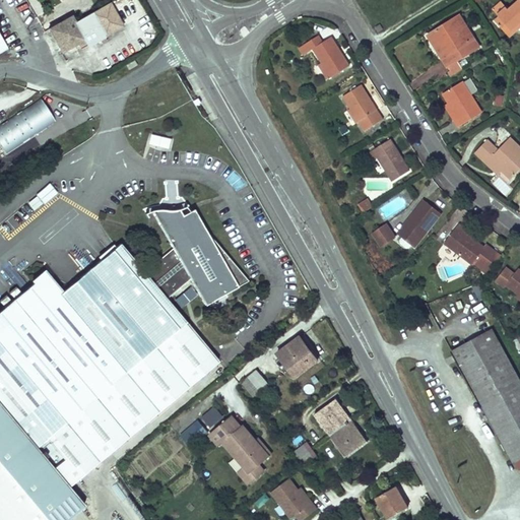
[(519,0),(518,0),(510,9),(507,6),(498,15),(500,18),(495,23),(502,30),(507,25),(512,30),(519,21),(519,0)]
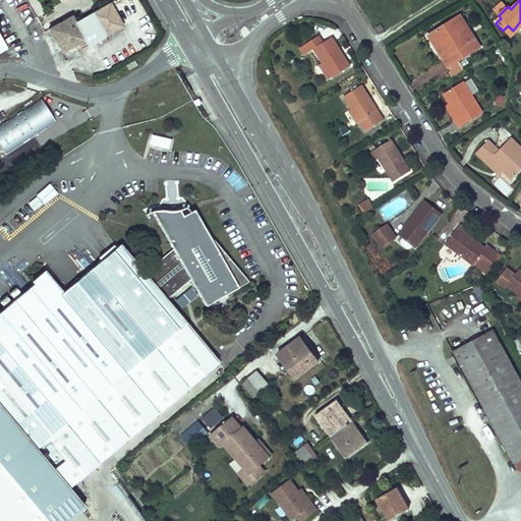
[(73,18),(62,24),(75,48),(87,42),(83,38),(95,32),(103,47),(108,44),(105,40),(124,30),(111,5),(76,24),(73,18)]
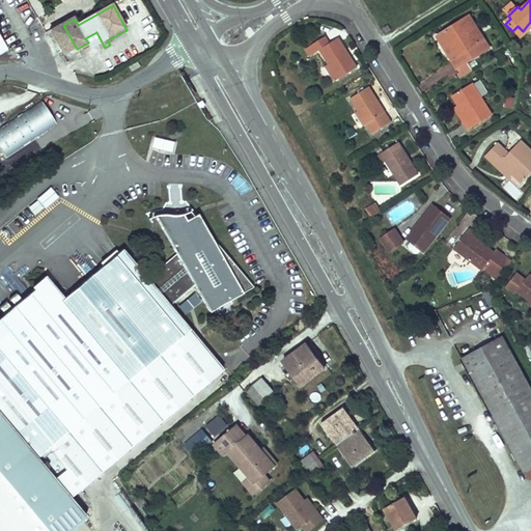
[(494,46),(473,15),(441,35),(445,40),(448,46),(453,43),(460,54),(455,57),(463,67),(494,46)]
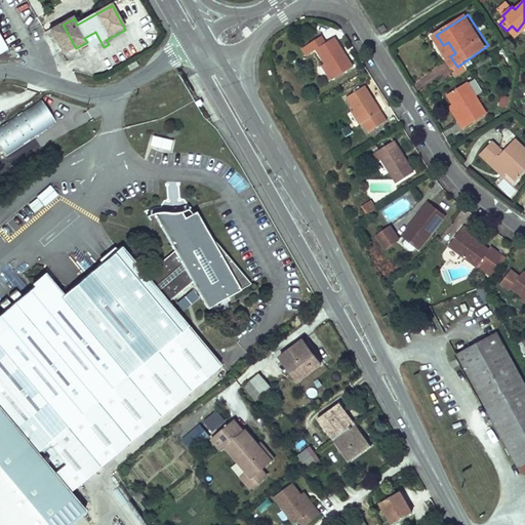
[(517,40),(524,31),(524,22),(517,31),(512,26),(507,31),(517,40)]
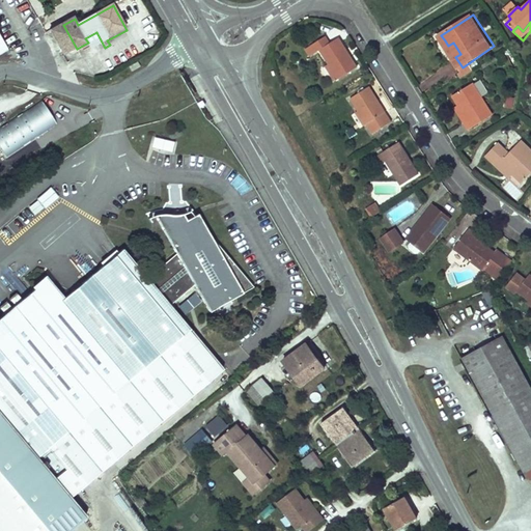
[(49,34),(61,57),(77,49),(63,25),(49,34)]
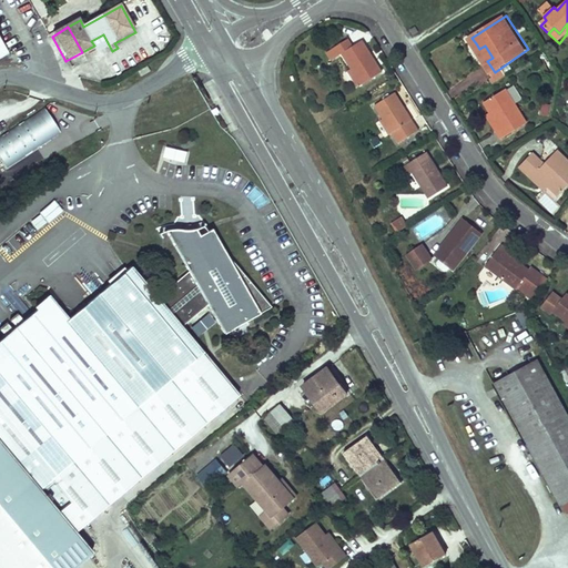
[(373,54),(362,39),(354,44),(348,37),(335,46),(326,51),(332,59),(340,53),(345,50),(354,64),(366,82),(384,70),(373,54)]
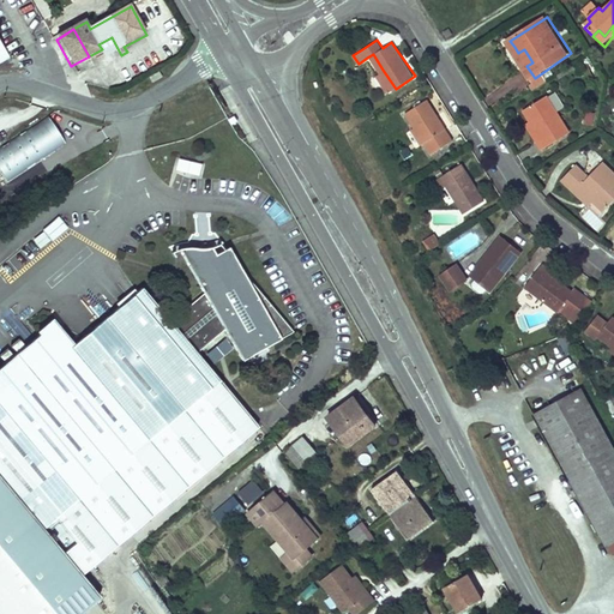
[(533,62),(524,49),(518,53),(527,66),(533,62)]
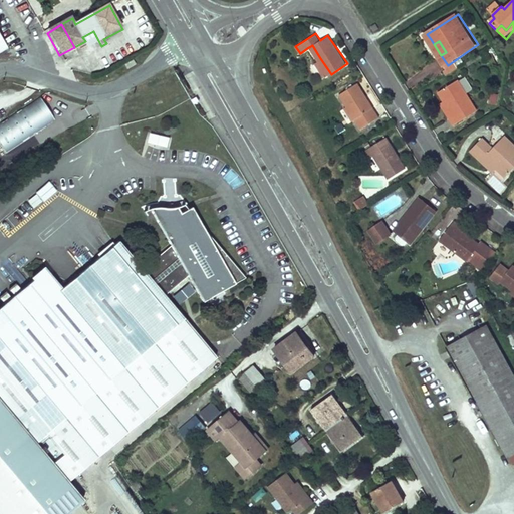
[(327,77),(331,74),(320,58),(316,61),(327,77)]
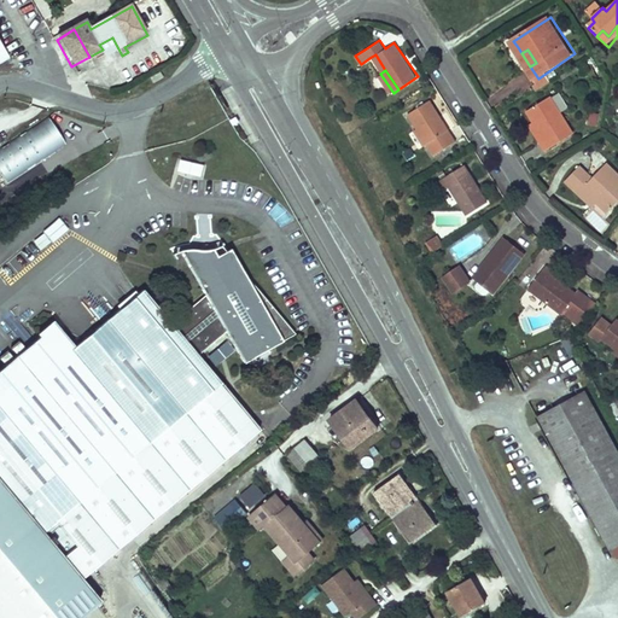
[(150,77),(153,82),(163,77),(159,71),(150,77)]
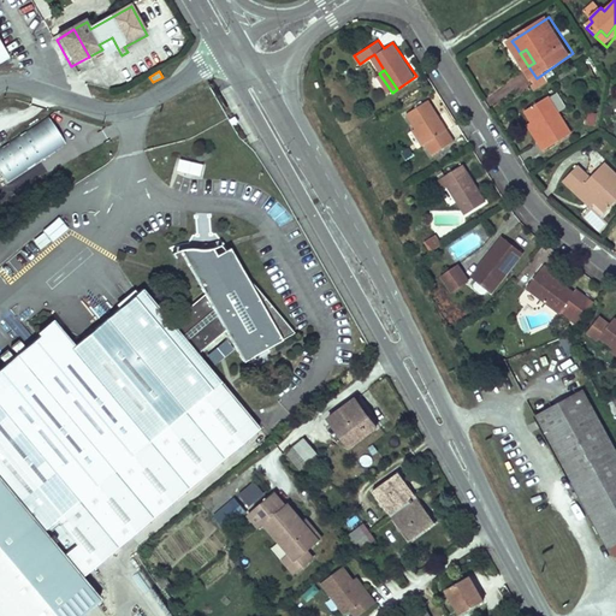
[(575,131),(552,94),(529,108),(539,123),(548,137),(542,141),(544,144),(546,149),(575,131)]
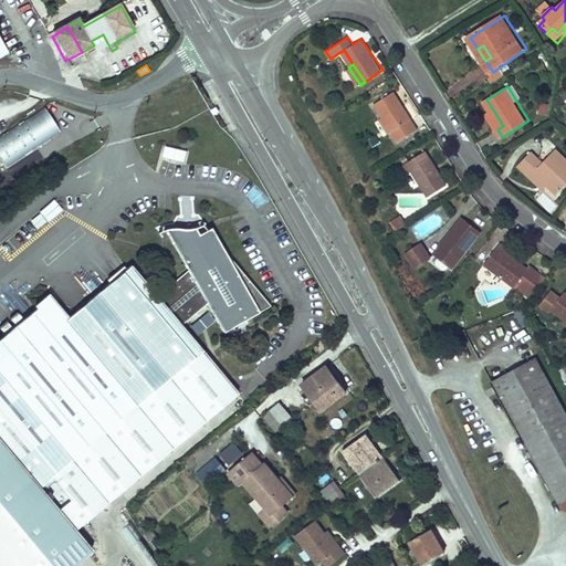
[(408,108),(396,90),(375,103),(383,115),(392,130),(399,140),(420,126),(408,108)]
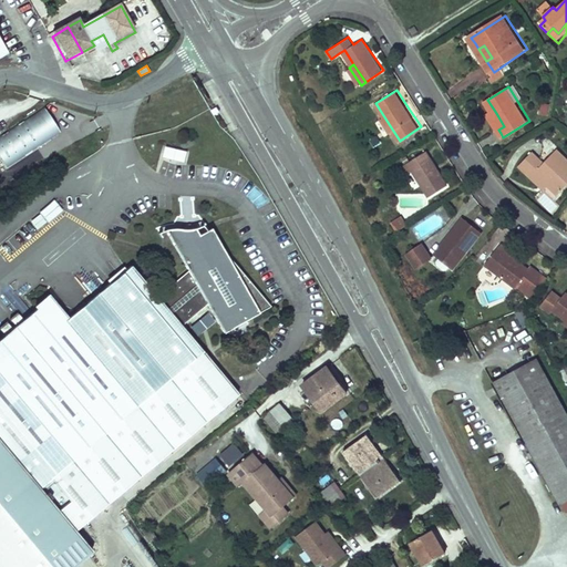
[(547,116),(549,103),(540,102),(538,115),(547,116)]
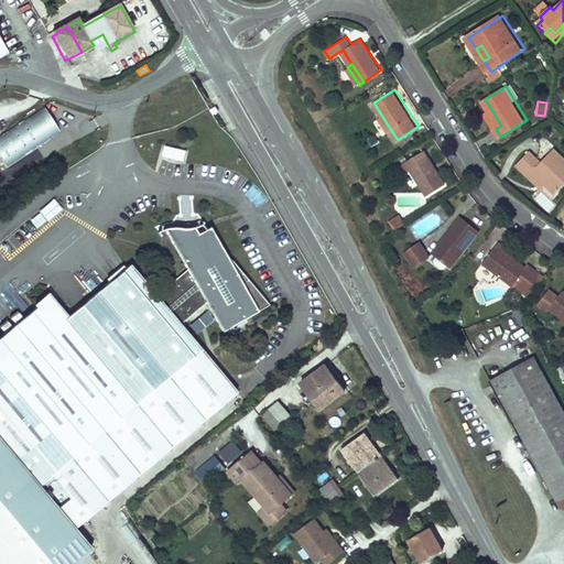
[(0,163),(4,171),(60,136),(43,109),(0,137),(0,163)]
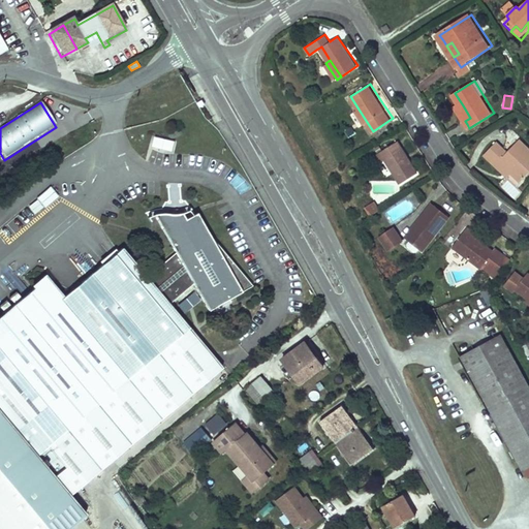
[(458,109),(465,121),(470,118),(463,105),(458,109)]
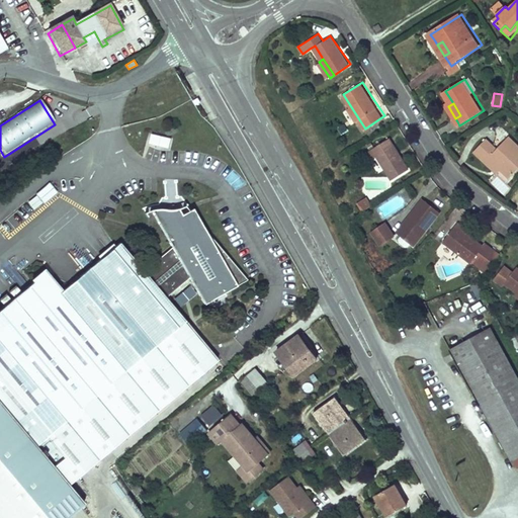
[(357,121),(359,119),(350,105),(348,107),(357,121)]
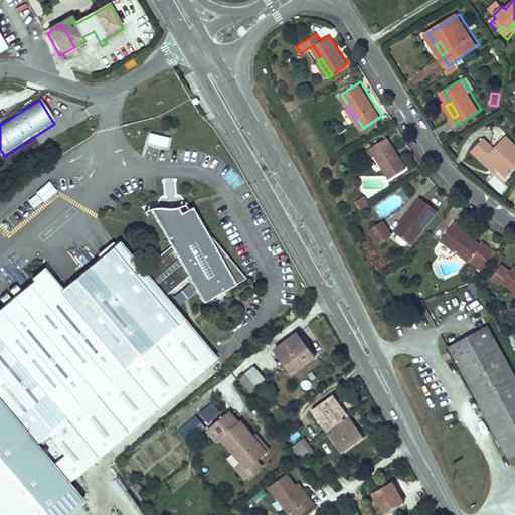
[(147,133),(146,147),(170,149),(171,135),(147,133)]
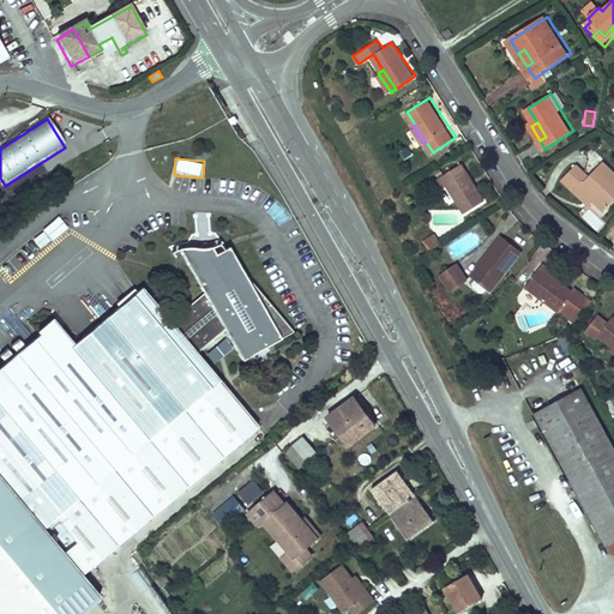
[(475,180),(464,161),(444,174),(468,211),(487,198),(475,180)]
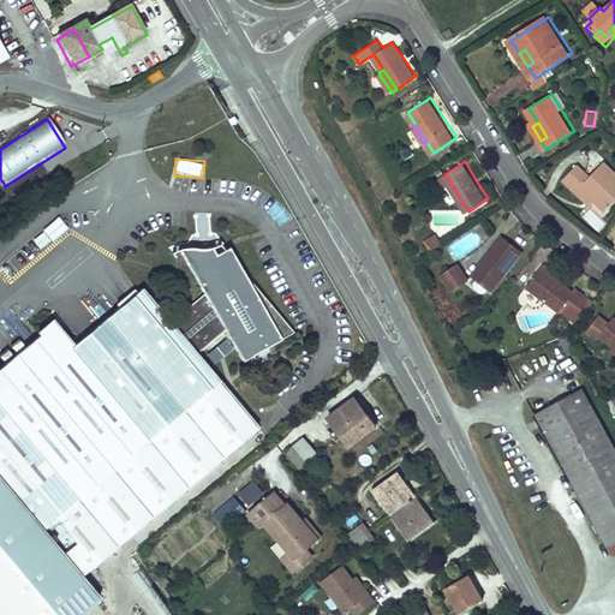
[(607,213),(614,202),(614,172),(603,161),(591,175),(579,165),(565,181),(571,187),(578,193),(581,190),(596,203),(607,213)]
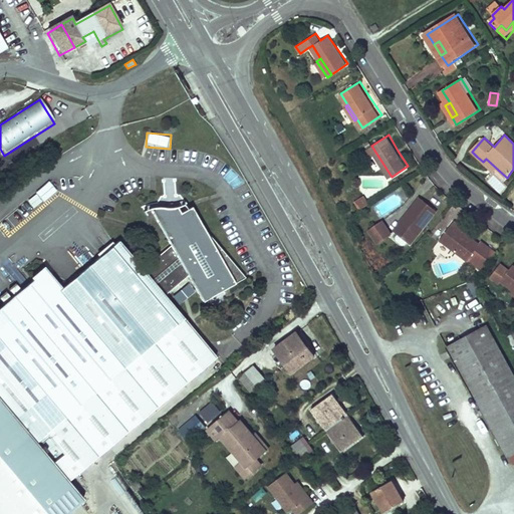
[(486,159),(483,162),(495,173),(498,170),(486,159)]
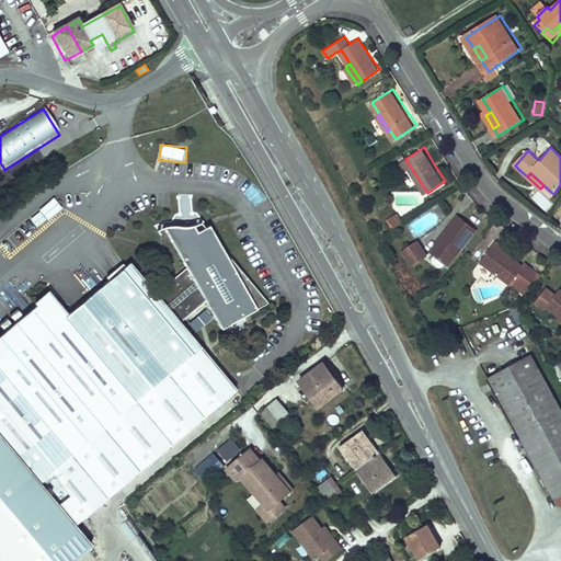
[(39,209),(48,219),(63,207),(54,197),(39,209)]
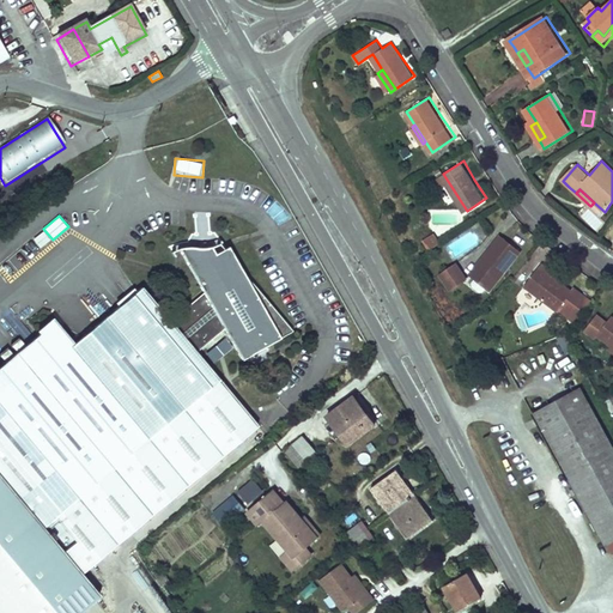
[(511,238),(502,231),(472,273),(491,287),(522,247),(511,238)]
